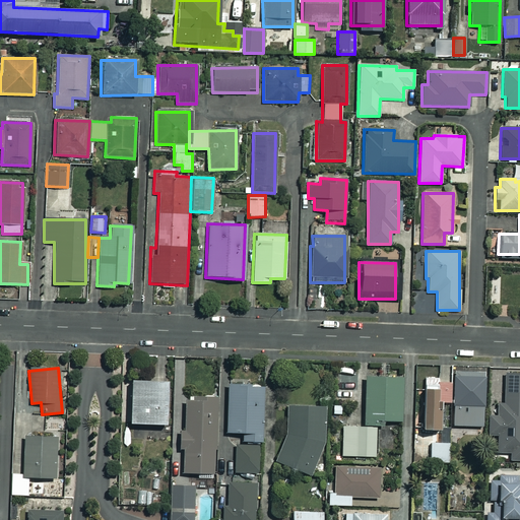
[(519,374),(503,374),(502,404),(496,403),(496,416),(486,416),(486,436),(496,436),(496,452),(519,453),(519,374)]
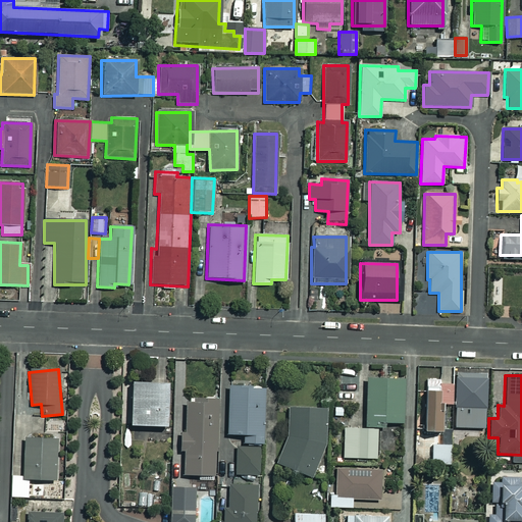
[(439,384),(439,404),(486,405),(486,378),(454,377),(454,384),(439,384)]
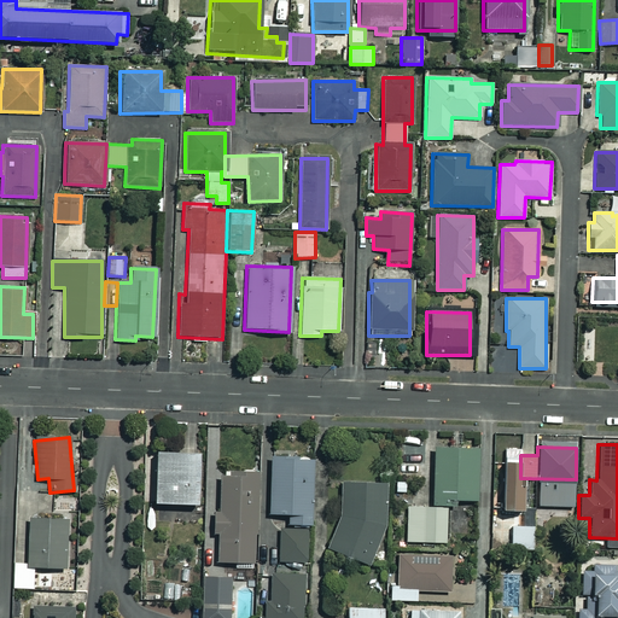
[(478,449),(432,449),(432,505),(453,506),(453,501),(477,501),(478,449)]
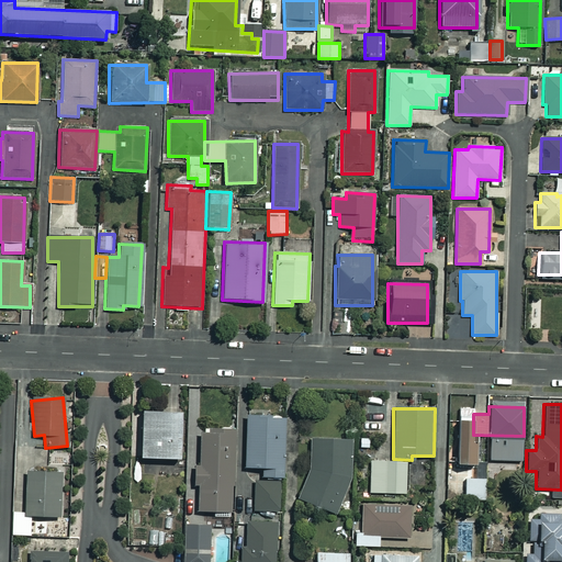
[(473,435),(473,414),(472,414),(472,409),(454,409),(454,464),(473,465),(473,435)]
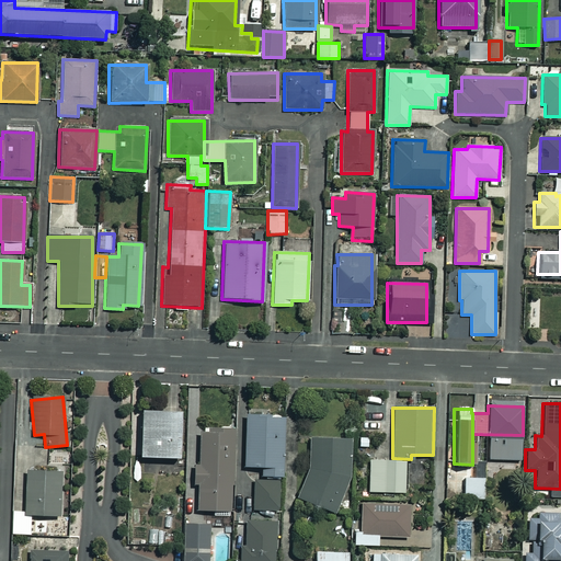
[(179,412),(139,411),(138,458),(178,458),(179,412)]
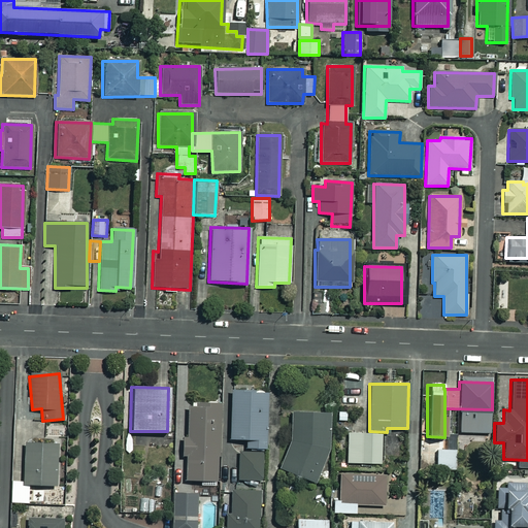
[(266,393),(230,392),(229,439),(245,440),(245,449),(264,449),(266,393)]
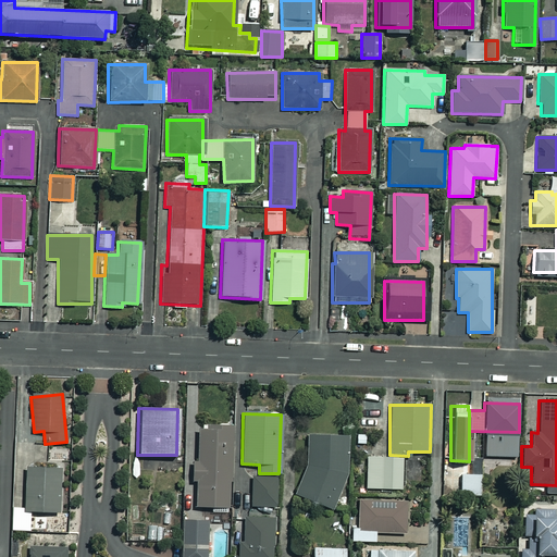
[(231,426),(198,424),(196,462),(192,462),(190,481),(196,482),(195,507),(226,508),(231,426)]
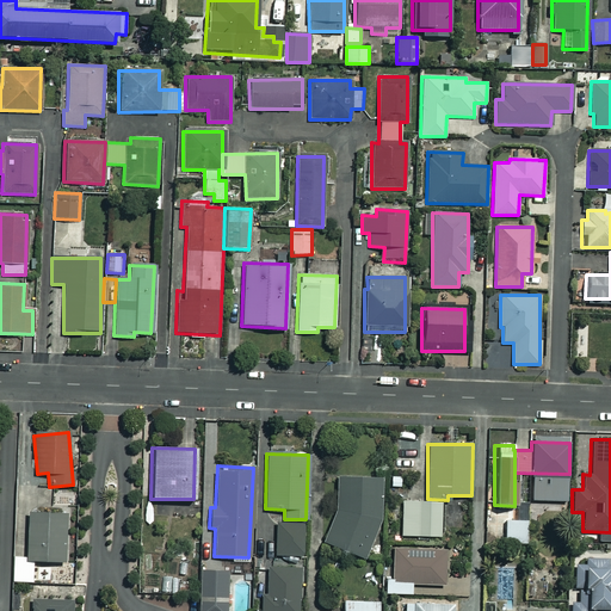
[(381,479),(339,477),(337,508),(325,545),(364,559),(378,525),(381,479)]
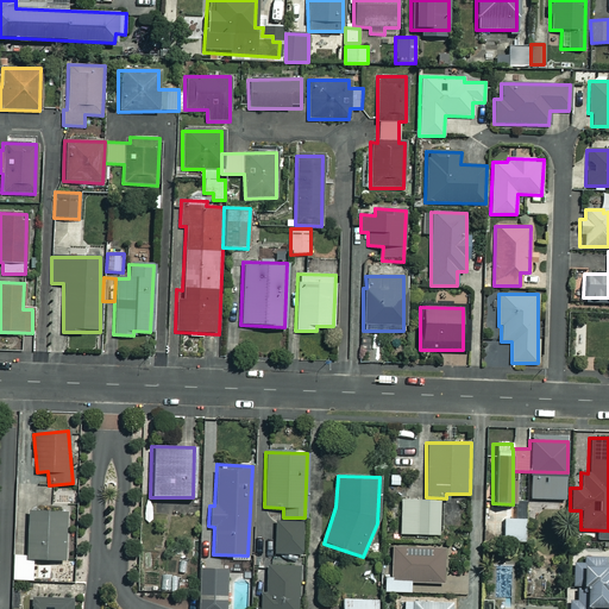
[(564,476),(531,477),(531,500),(564,498),(564,476)]
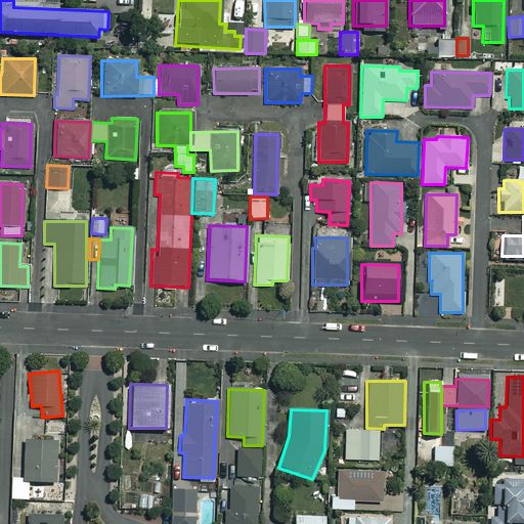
[(378,460),(379,432),(344,431),(343,459),(378,460)]
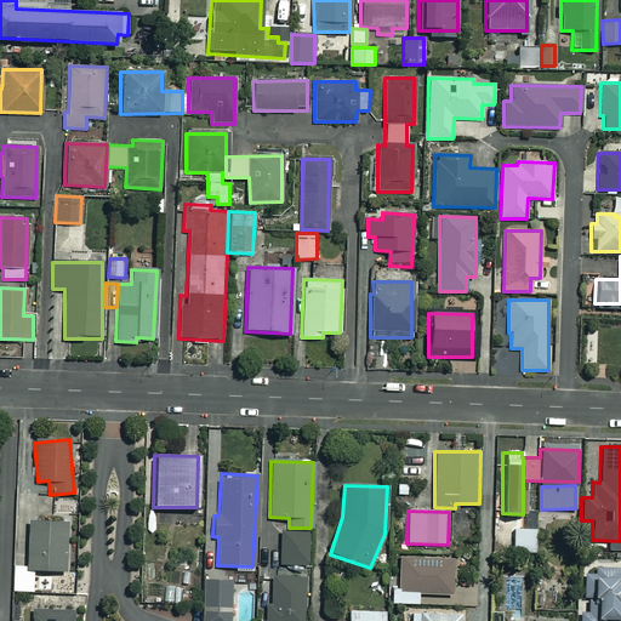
[(67,522),(28,520),(27,567),(13,567),(13,591),(33,591),(33,570),(66,571),(67,522)]
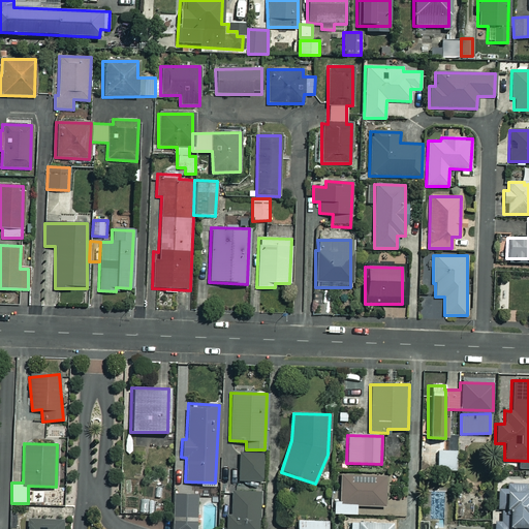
[(457,452),(438,450),(437,470),(456,471),(457,452)]
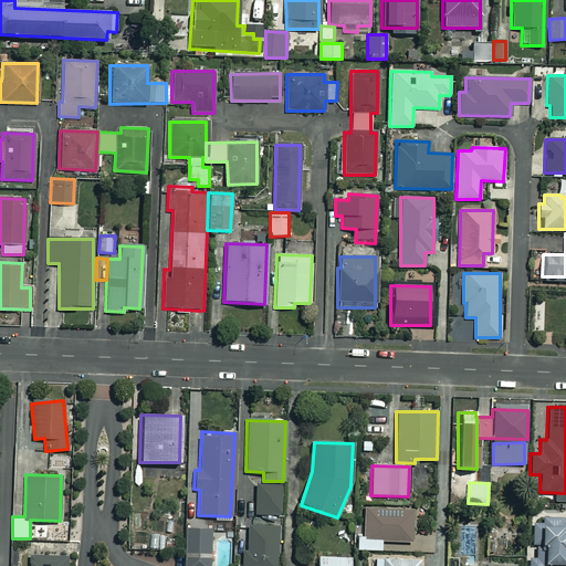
[(280,485),(255,485),(255,515),(280,514),(280,485)]
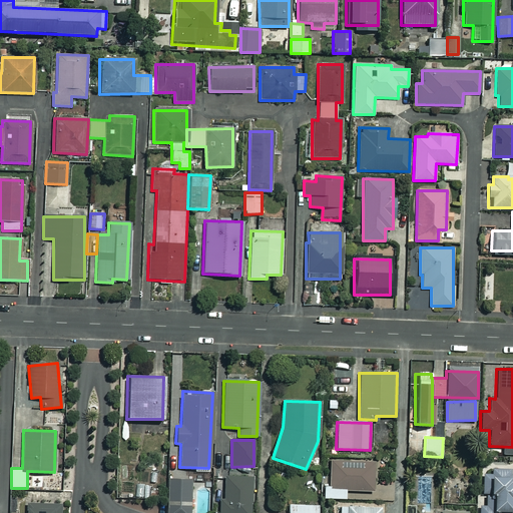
[(374,461),(329,460),(328,486),(324,486),(324,498),(362,499),(362,491),(373,491),(374,461)]
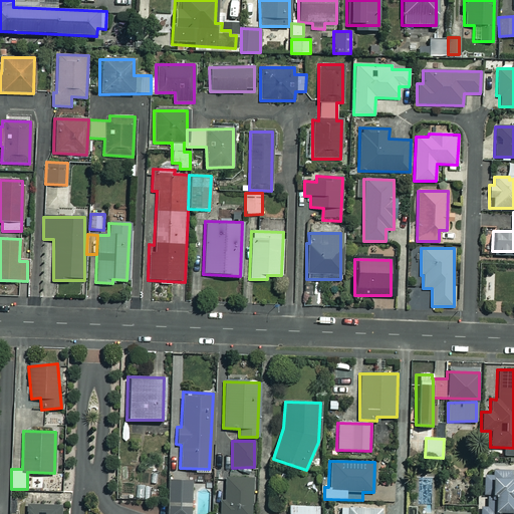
[(513,471),(493,470),(493,476),(483,476),(482,494),(487,495),(487,507),(479,507),(479,513),(503,513),(503,512),(513,512),(513,471)]
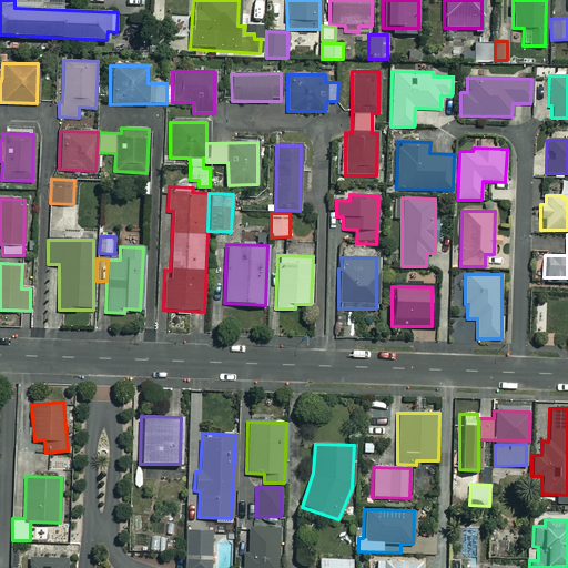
[(276,567),(279,527),(247,526),(246,551),(243,551),(242,567),(276,567)]
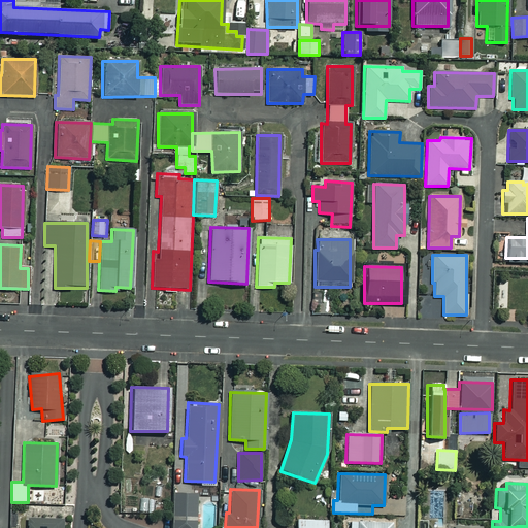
[(195,527),(198,492),(174,490),(171,527),(195,527)]
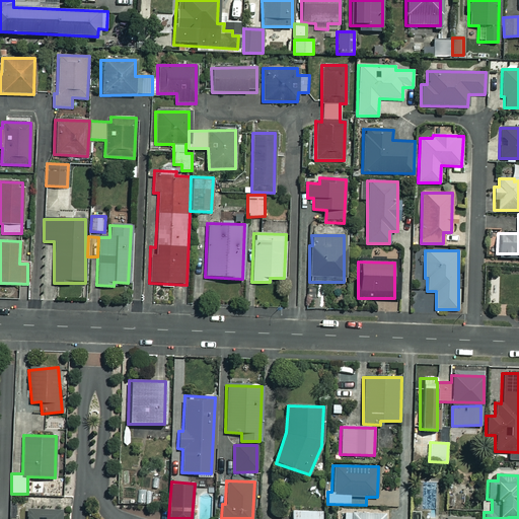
[(59,518),(60,511),(24,510),(23,518),(59,518)]
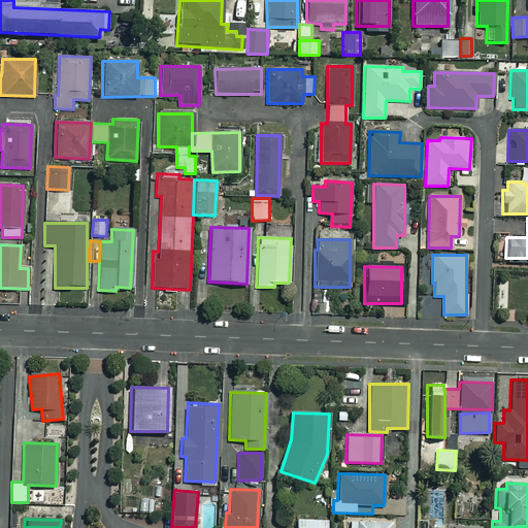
[(392,527),(393,519),(350,519),(349,527),(392,527)]
